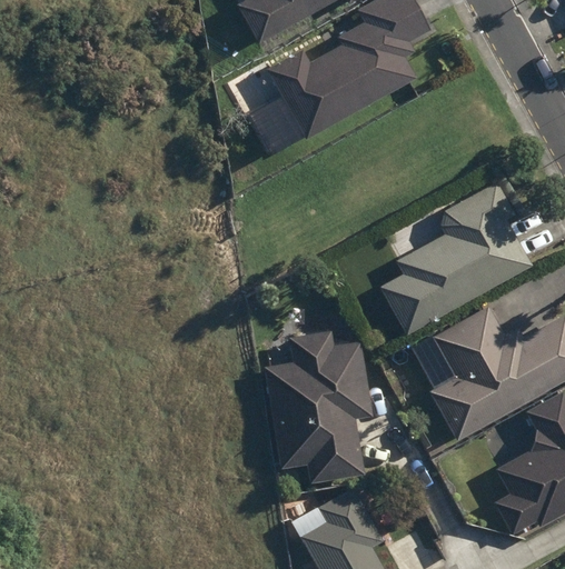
[(245,0),(235,6),(256,43),(336,0),(344,0),(346,3),(352,0),(245,0)]
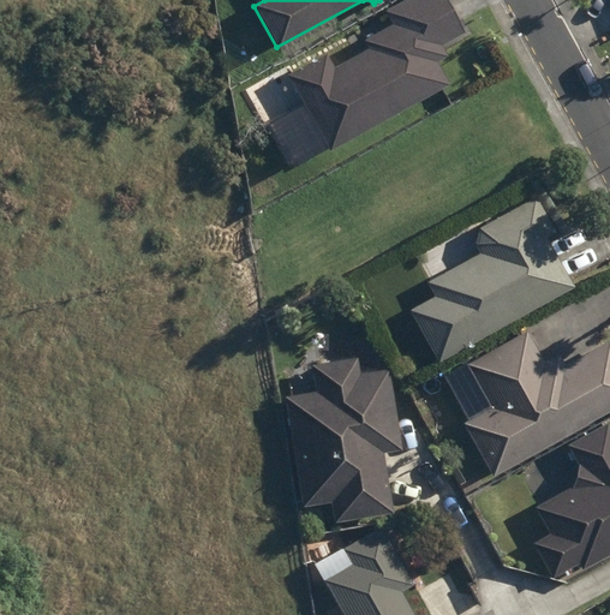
[(444,57),(440,46),(464,31),(446,0),(406,0),(386,12),(392,24),(363,41),(366,49),(332,69),(323,55),(283,78),(324,153),(447,85),(435,61),(444,57)]
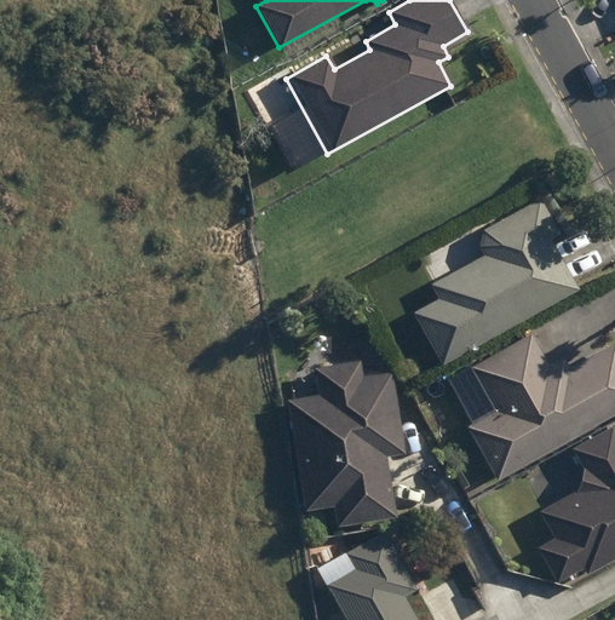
[(413,313),(441,362),(578,288),(551,239),(557,235),(538,201),(482,231),(477,247),(483,257),(430,286),(437,299),(413,313)]
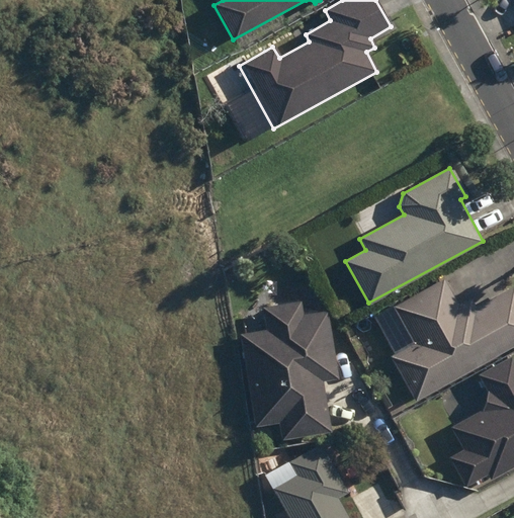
[(390,357),(414,399),(513,343),(513,285),(474,308),(469,298),(456,305),(442,278),(393,306),(414,344),(390,357)]
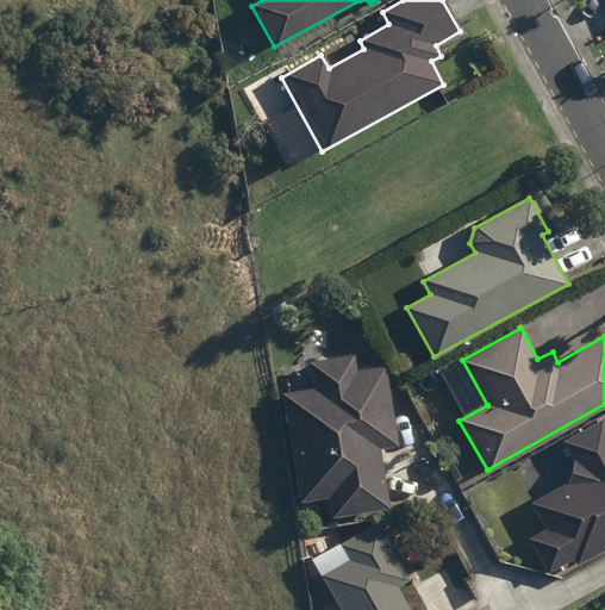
[(399,447),(386,366),(356,369),(355,354),(310,361),(313,388),(284,393),(300,502),(328,498),(331,517),(390,509),(380,450),(399,447)]
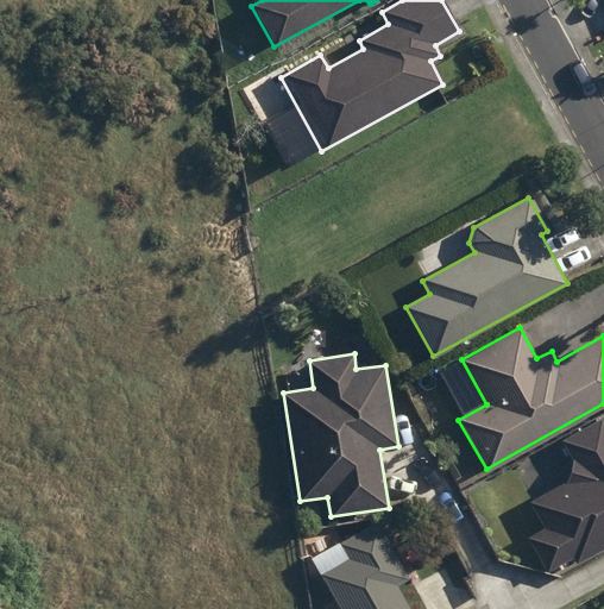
[(526,539),(545,572),(573,557),(576,563),(603,547),(603,421),(602,419),(562,440),(573,462),(567,481),(529,502),(543,528),(526,539)]
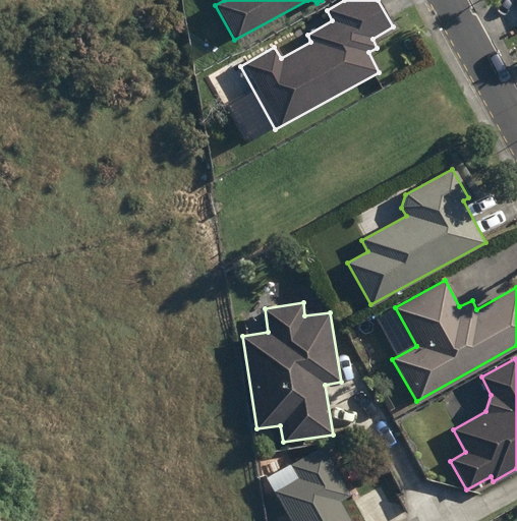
[(351,520),(341,502),(351,496),(323,447),(289,465),(297,478),(276,490),(292,520),(351,520)]
